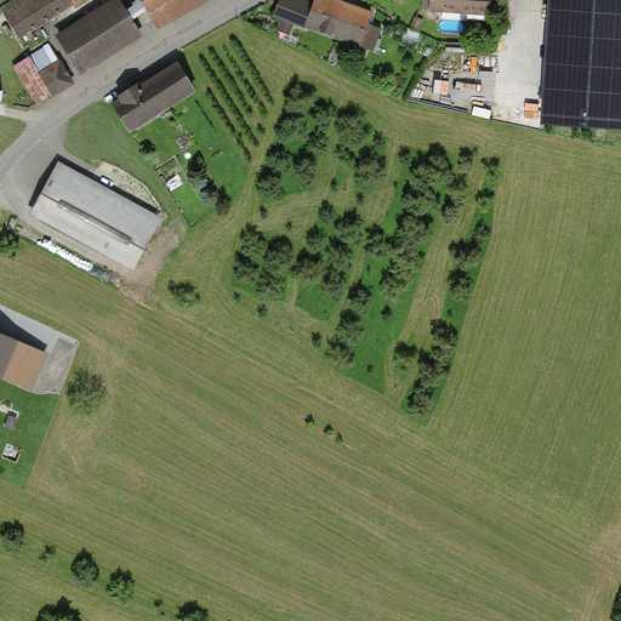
[(15,0),(1,9),(20,38),(68,7),(63,0),(15,0)]
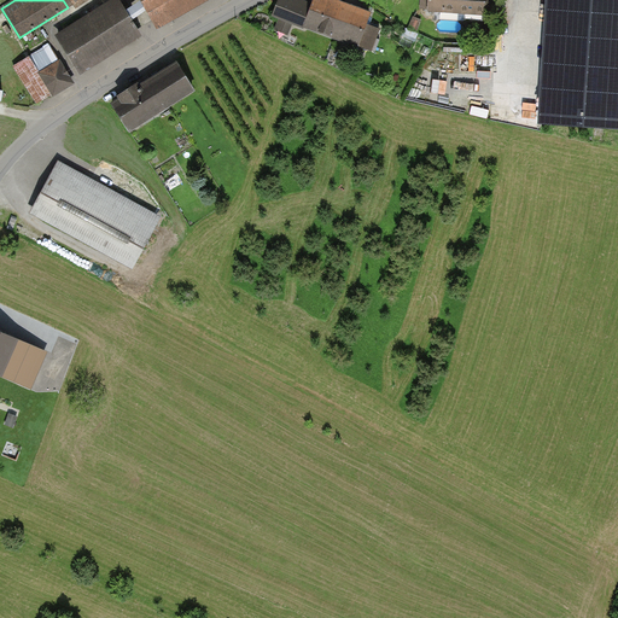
[(111,0),(52,39),(75,75),(134,38),(111,0)]
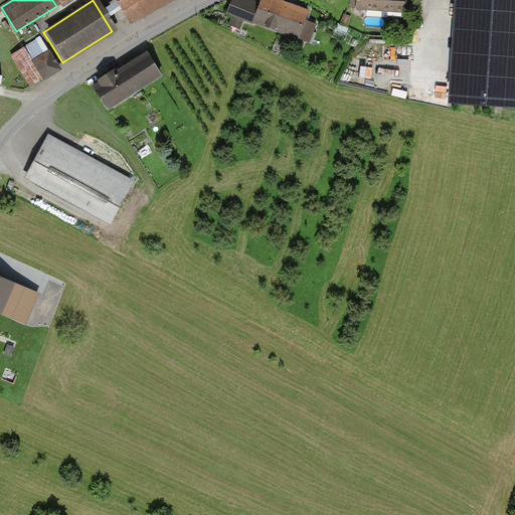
[(167,0),(113,0),(127,23),(167,0)]
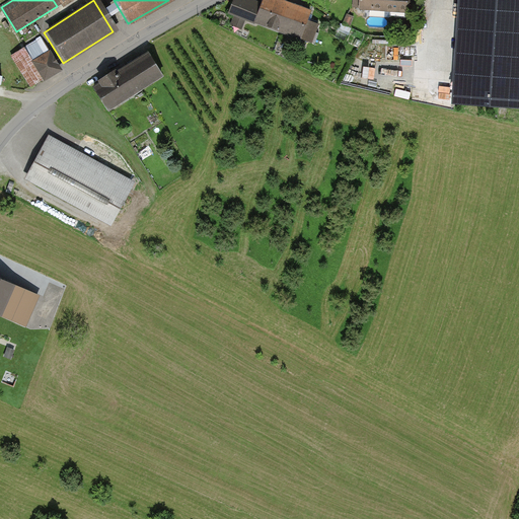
[(254,0),(254,1),(250,0),(232,0),(227,14),(234,17),(230,25),(240,29),(244,19),(309,45),(317,24),(306,20),(309,12),(279,0),(254,0)]
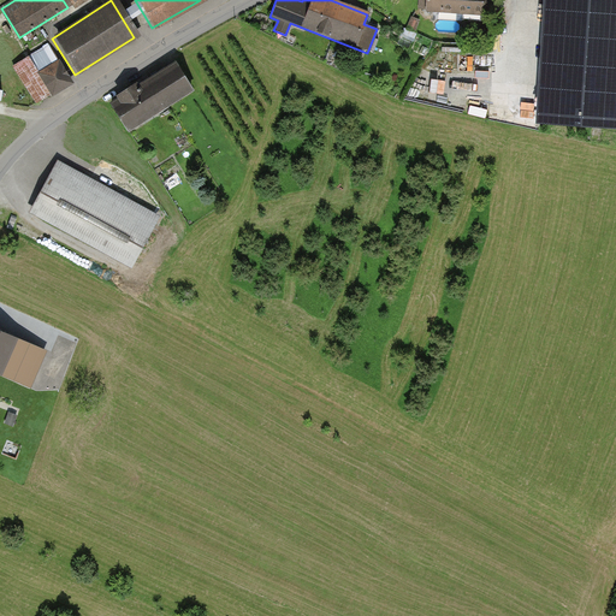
[(419,0),(419,9),(427,10),(427,12),(486,16),(486,0),(419,0)]
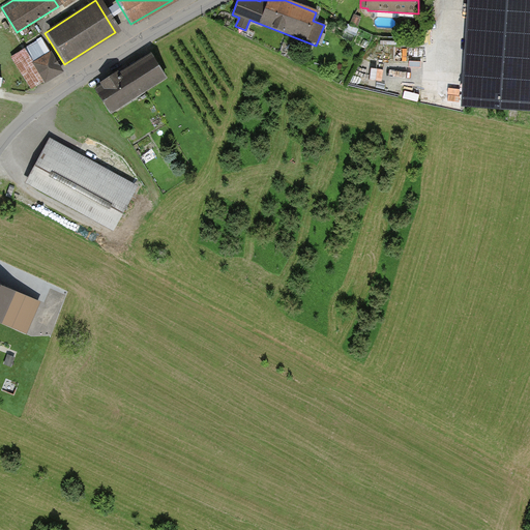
[(529,0),(468,0),(462,107),(529,110),(529,0)]
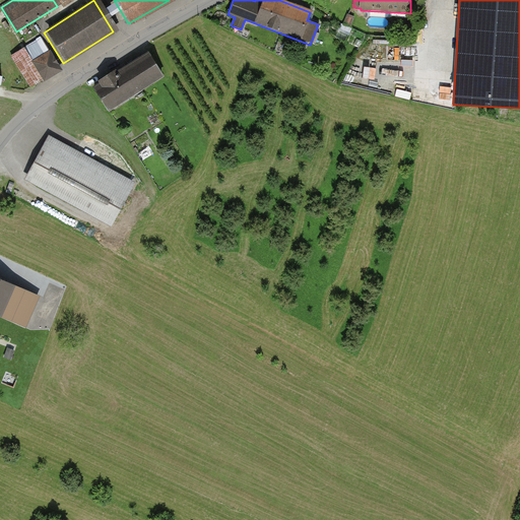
[(352,16),(346,13),(342,22),(349,24),(352,16)]
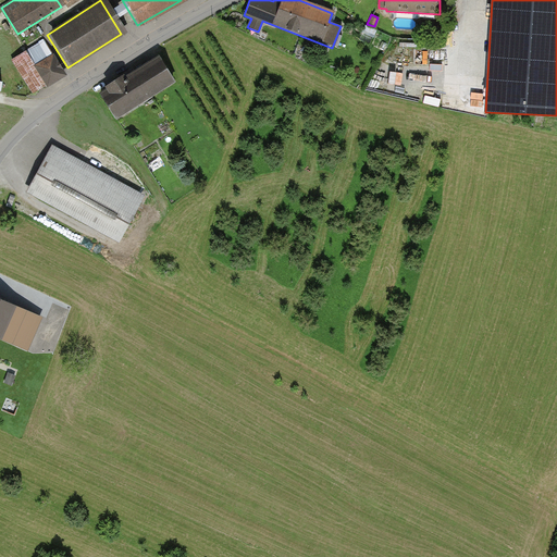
[(44,40),(11,60),(32,94),(64,74),(44,40)]
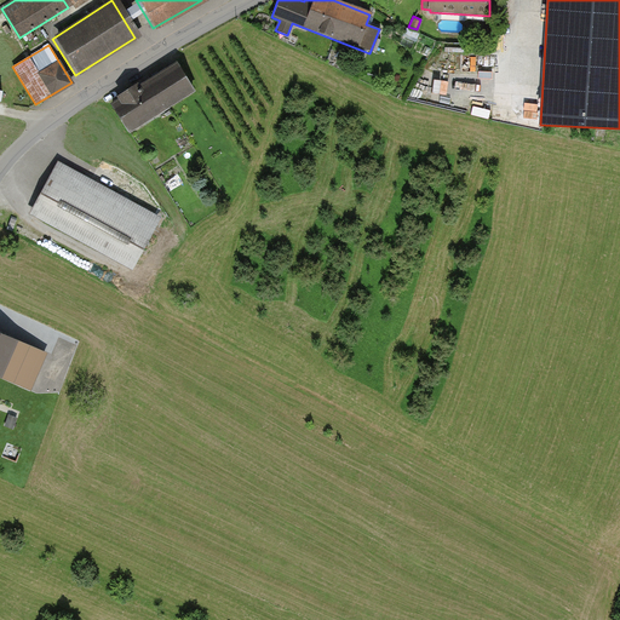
[(171,62),(108,103),(127,133),(191,92),(171,62)]
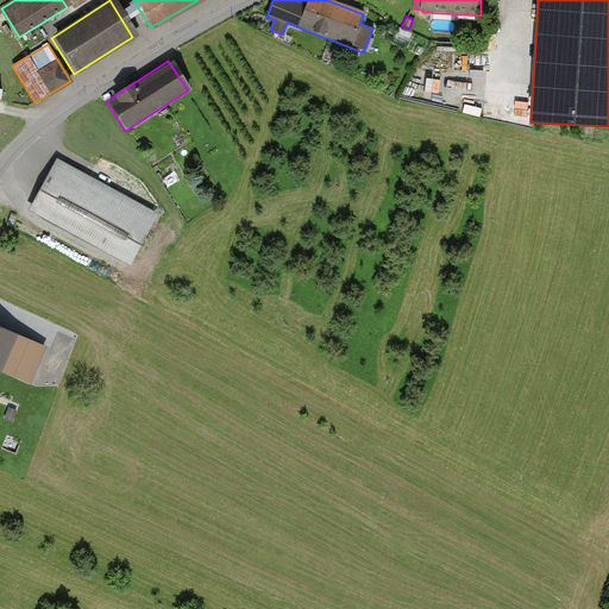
[(157,214),(54,158),(26,213),(130,267),(157,214)]
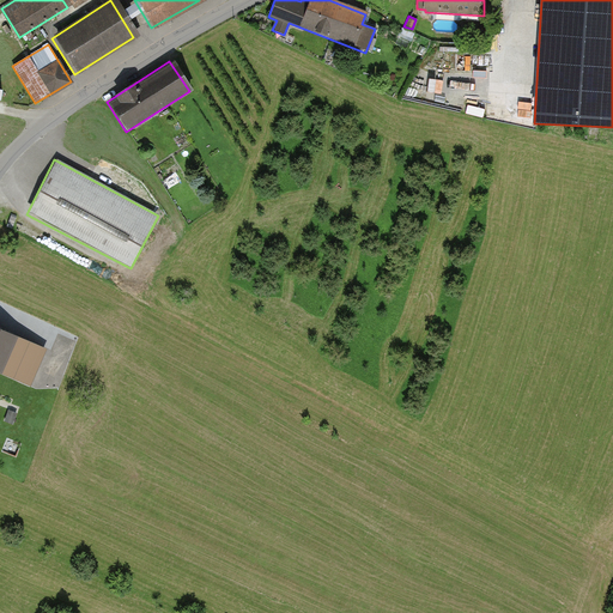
[(46,350),(0,331),(0,374),(31,387),(46,350)]
